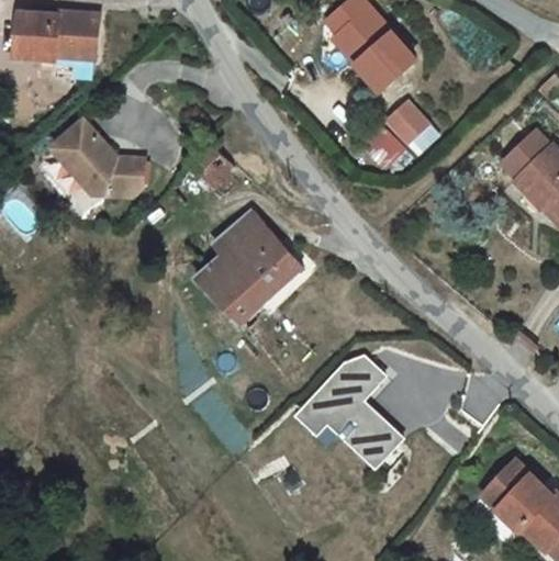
[(343,0),(328,13),(344,29),(336,35),(348,48),(370,70),(382,83),(418,49),(370,0),(343,0)]
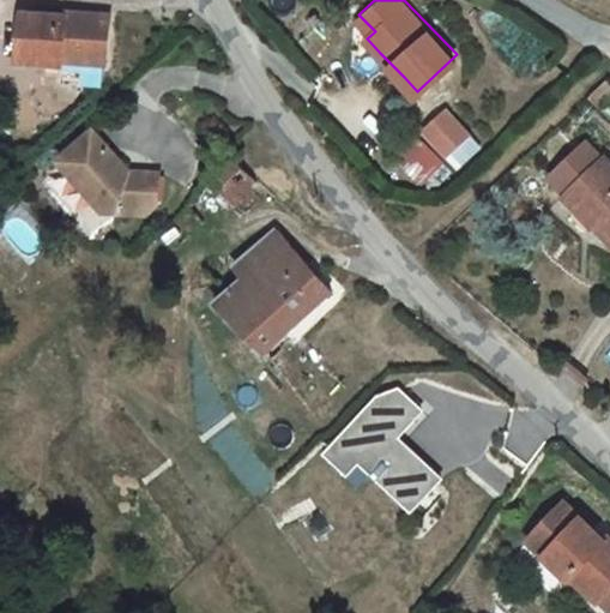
[(30,67),(72,71),(72,61),(110,65),(113,22),(76,18),(72,20),(32,18),(30,67)]
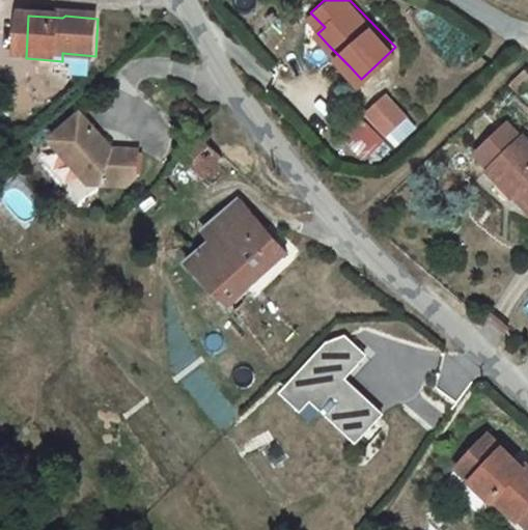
[(342,74),(350,66),(329,46),(322,52),(342,74)]
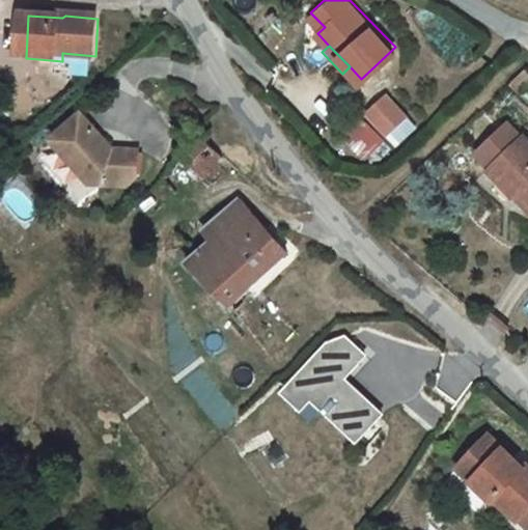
[(95,75),(95,56),(62,53),(62,61),(61,74),(95,75)]
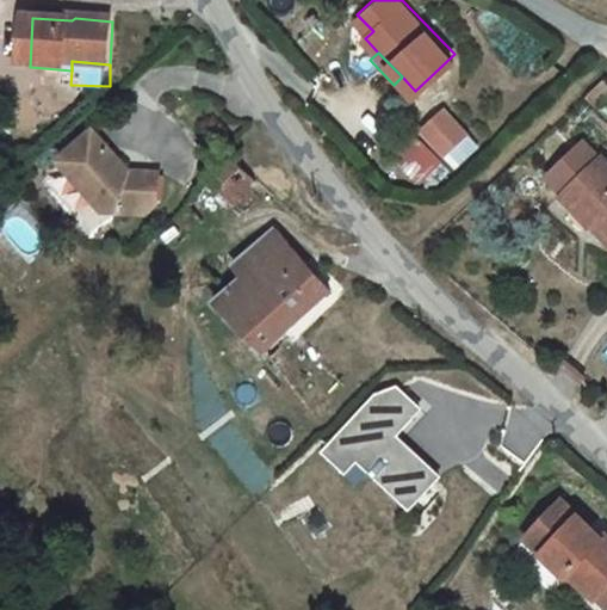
[(445,112),(420,135),(445,161),(469,140),(445,112)]
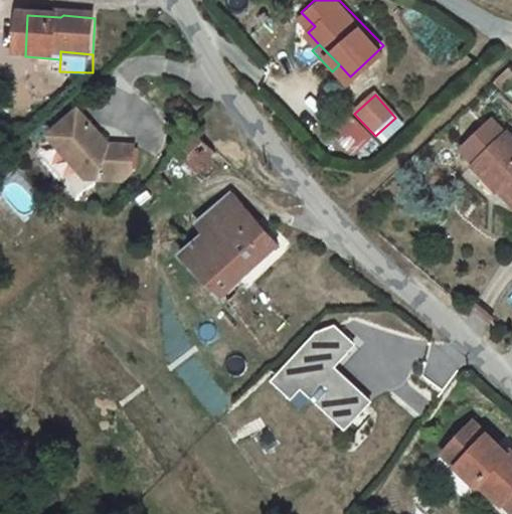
[(89,126),(73,110),(43,140),(79,180),(118,181),(130,169),(131,148),(106,144),(97,134),(92,139),(83,131),(89,126)]
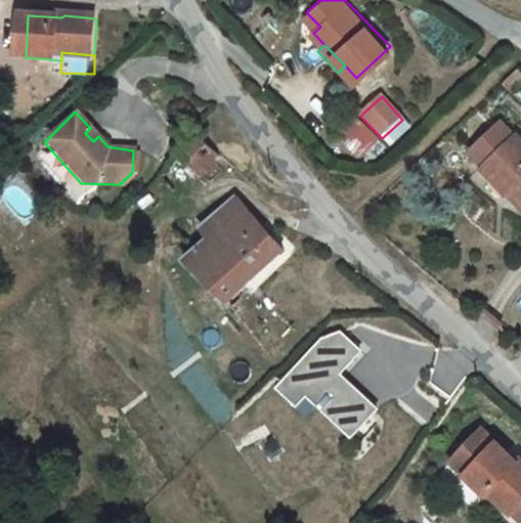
[(354,118),(337,135),(362,160),(380,142),(354,118)]
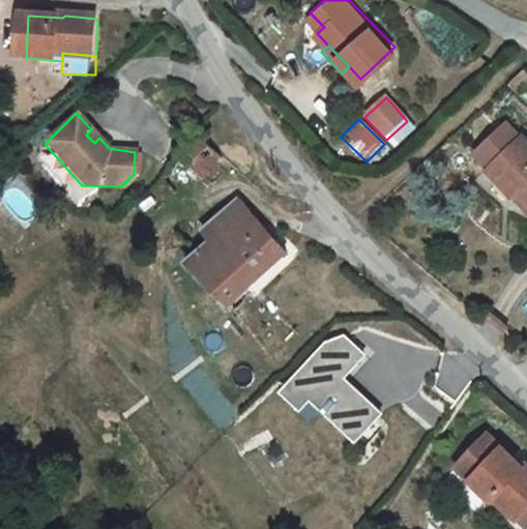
[(486,168),(516,138),(501,122),(471,152),(486,168)]
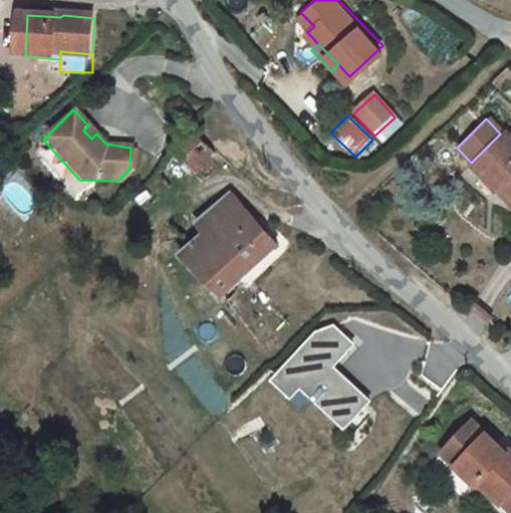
[(214,155),(191,129),(177,145),(171,151),(195,176),(214,155)]
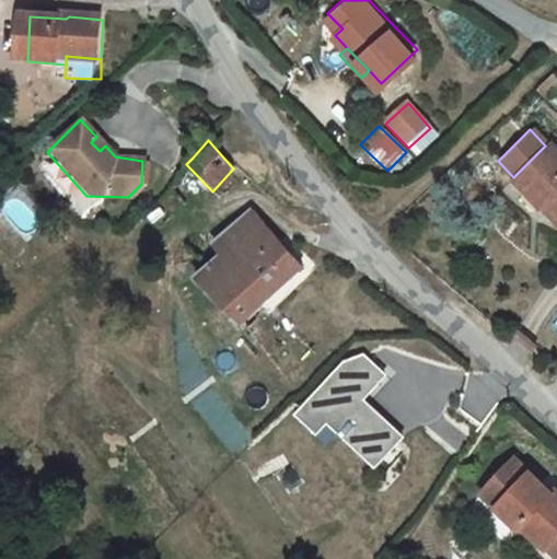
[(556,153),(547,143),(545,146),(513,177),(510,179),(538,208),(545,202),(556,213),(556,153)]
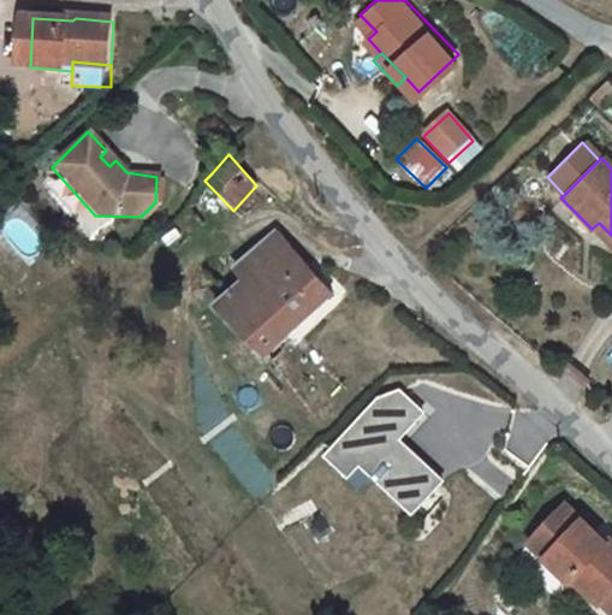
[(249,285),(221,315),(242,332),(251,342),(256,348),(263,354),(332,294),(278,235),(239,273),(249,285)]
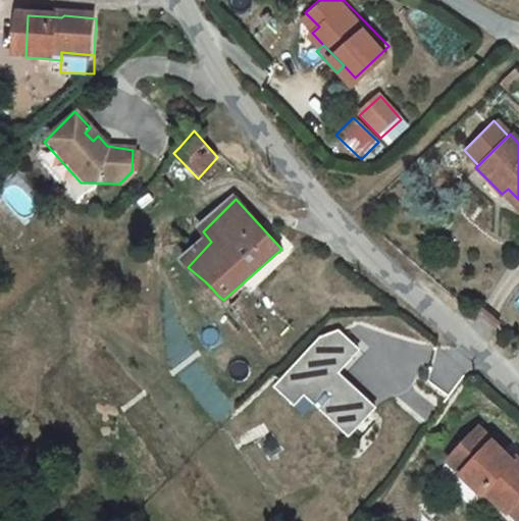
[(275,315),(249,330),(263,351),(289,336),(275,315)]
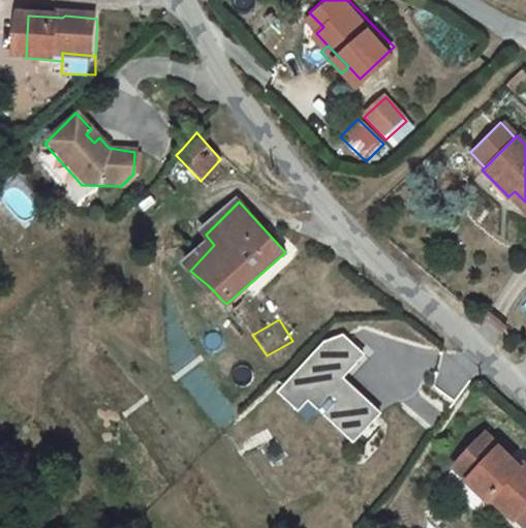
[(353,440),(380,410),(342,376),(364,352),(343,333),(322,340),(276,390),(297,408),(307,421),(319,410),(353,440)]
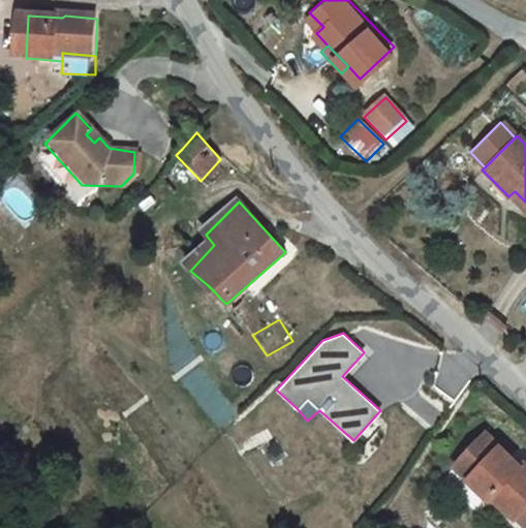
[(507,459),(483,436),(464,457),(477,470),(466,482),(488,502),(491,499),(515,523),(519,519),(525,525),(525,472),(521,468),(517,473),(505,463),(507,459)]
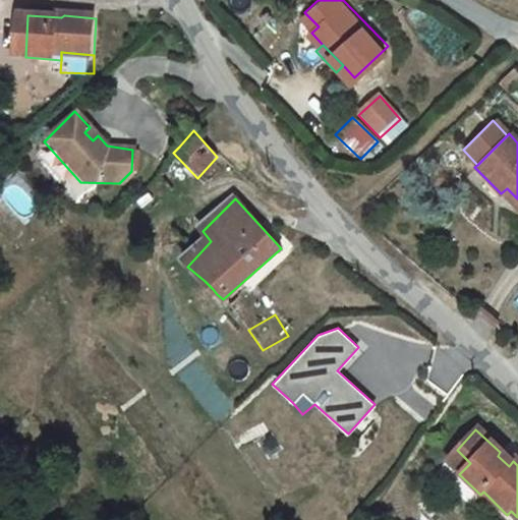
All buildings are outlined.
